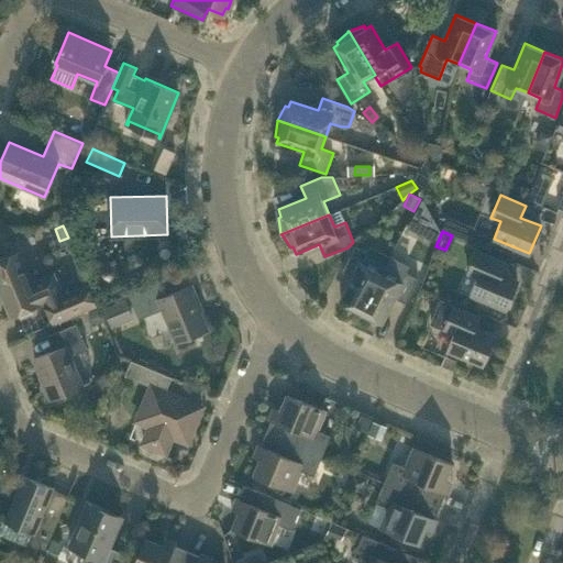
[(354,276),(341,302),(361,312),(382,273),(387,262),(390,256),(371,246),(368,252),(355,245),(343,271),(354,276)]
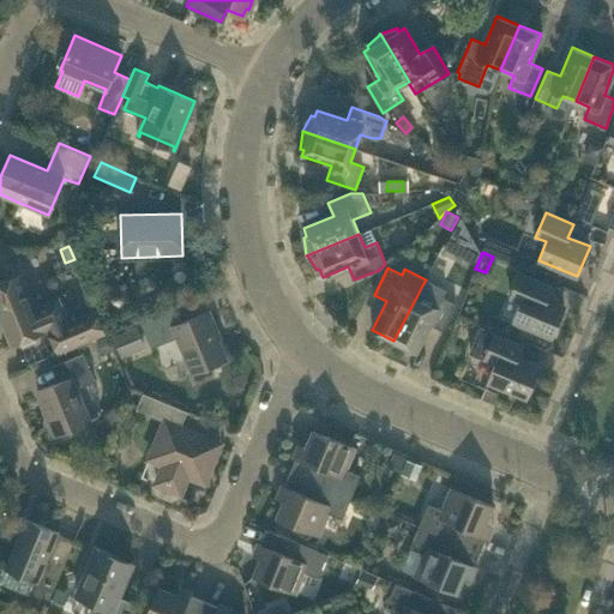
[(542,298),(548,284),(521,272),(510,298),(522,302),(513,320),(553,336),(565,307),(542,298)]
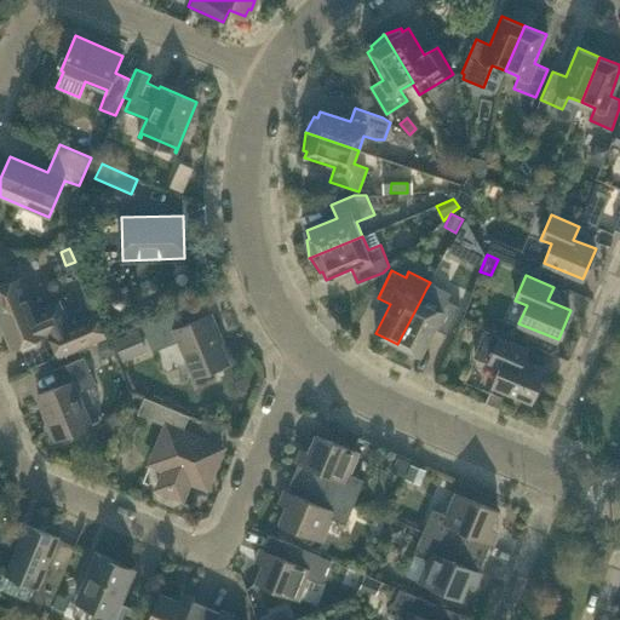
[(55,304),(36,313),(21,276),(0,285),(0,314),(5,326),(3,327),(11,349),(50,333),(59,356),(105,337),(96,314),(63,327),(55,304)]
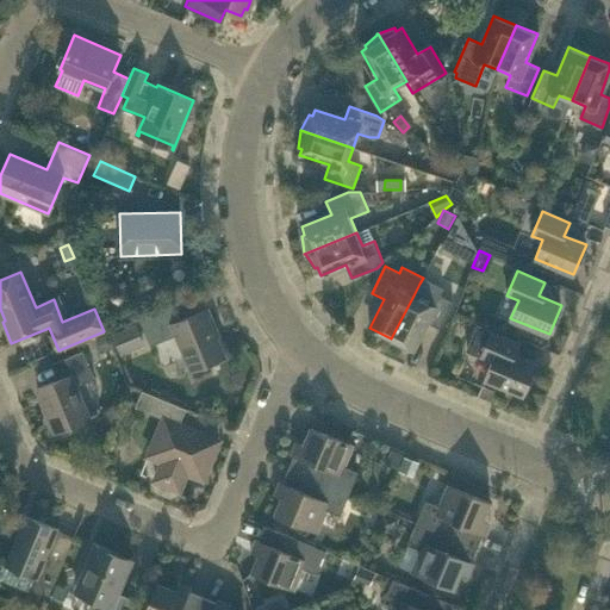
[(414,296),(391,338),(412,349),(427,322),(439,328),(453,302),(440,294),(443,288),(423,278),(419,284),(414,296)]
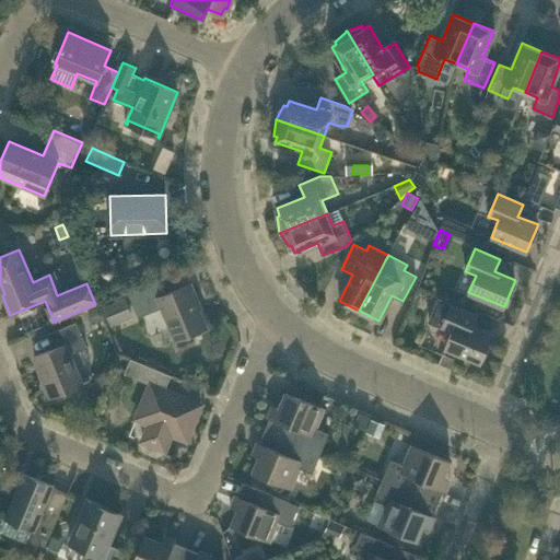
[(191,283),(166,293),(161,279),(128,292),(138,317),(161,307),(175,341),(207,327),(197,302),(198,301),(191,283)]
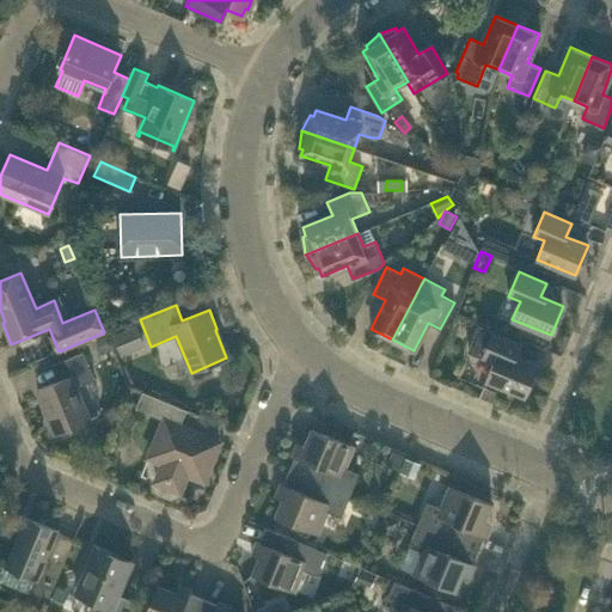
[(146,347),(138,325),(115,334),(124,356),(146,347)]
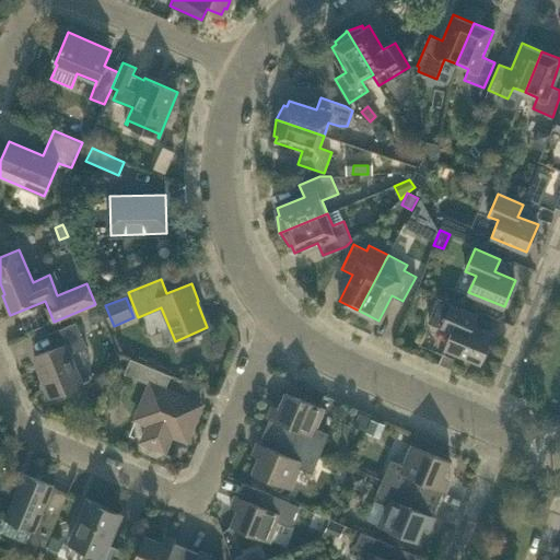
[(471,327),(477,315),(439,299),(429,322),(452,331),(445,348),(480,362),(492,336),(471,327)]
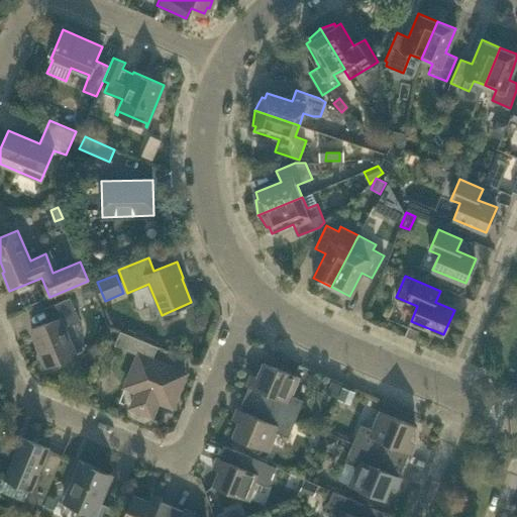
[(87,297),(93,294),(89,284),(83,287),(87,297)]
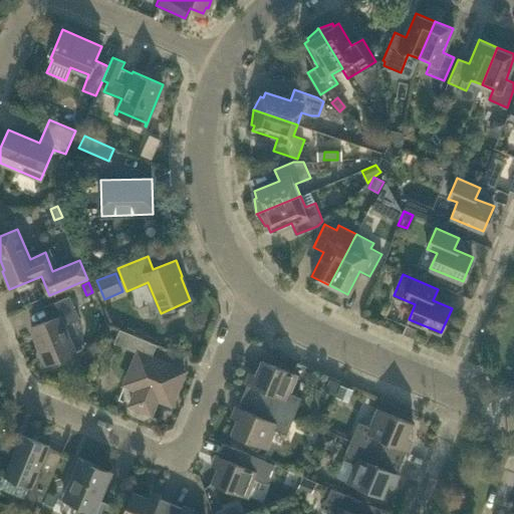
[(64,325),(79,319),(70,295),(44,306),(50,319),(31,327),(46,364),(75,352),(64,325)]
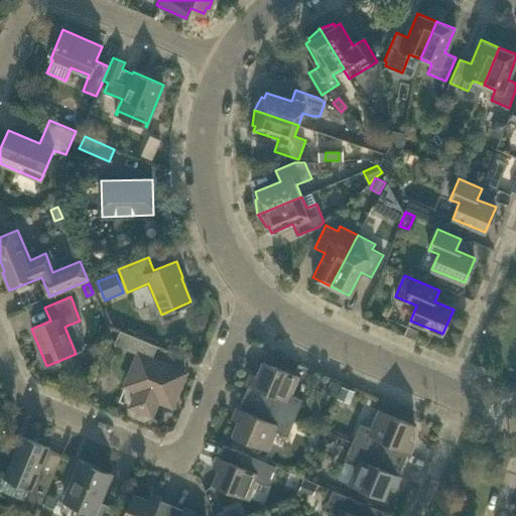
[(152,359),(157,346),(121,330),(115,344),(139,354),(126,385),(138,390),(131,406),(134,407),(133,409),(135,413),(144,417),(148,415),(149,413),(151,414),(158,399),(171,404),(185,373),(152,359)]
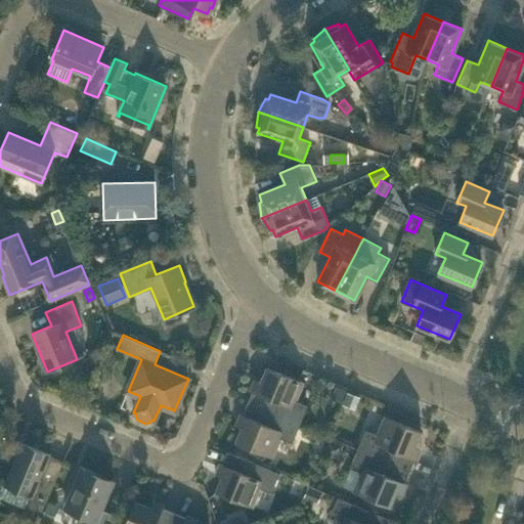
[(296,400),(303,382),(267,366),(258,391),(253,389),(248,402),(300,424),(308,405),(296,400)]
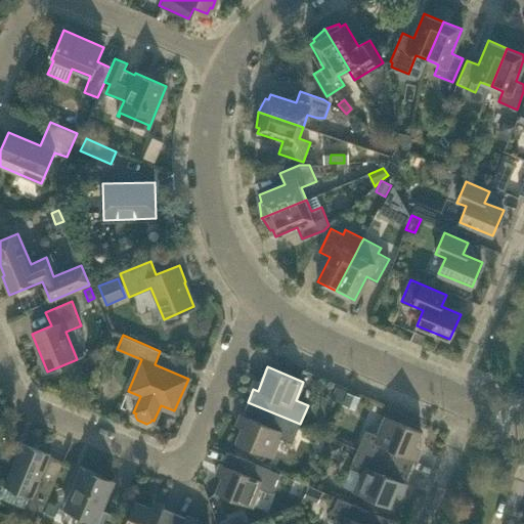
[(340,400),(345,389),(336,385),(331,396),(340,400)]
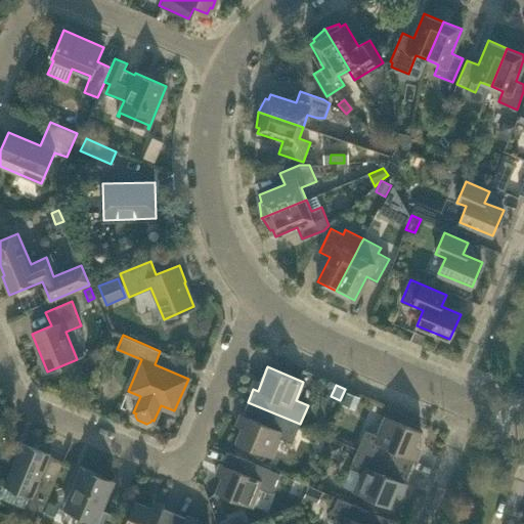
[(293,442),(300,424),(248,402),(243,416),(247,418),(236,441),(272,456),(280,438),(293,442)]
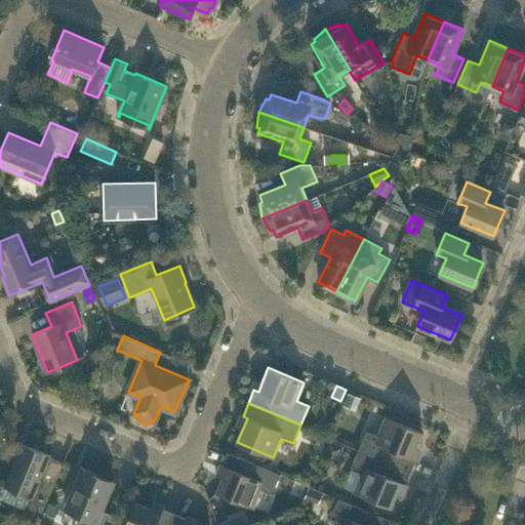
[(412,456),(421,432),(386,417),(378,436),(366,431),(358,449),(410,472),(416,457),(412,456)]
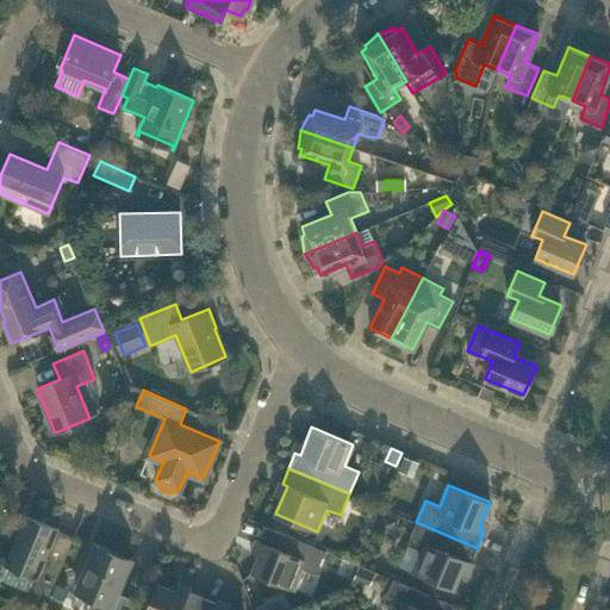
[(56,529),(56,528),(27,516),(8,561),(37,573),(30,589),(49,597),(74,537),(56,529)]
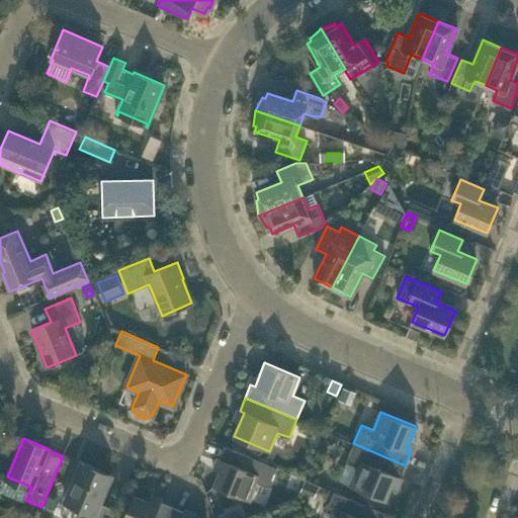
[(400,479),(405,465),(353,443),(346,462),(357,467),(350,485),(385,500),(396,477),(400,479)]
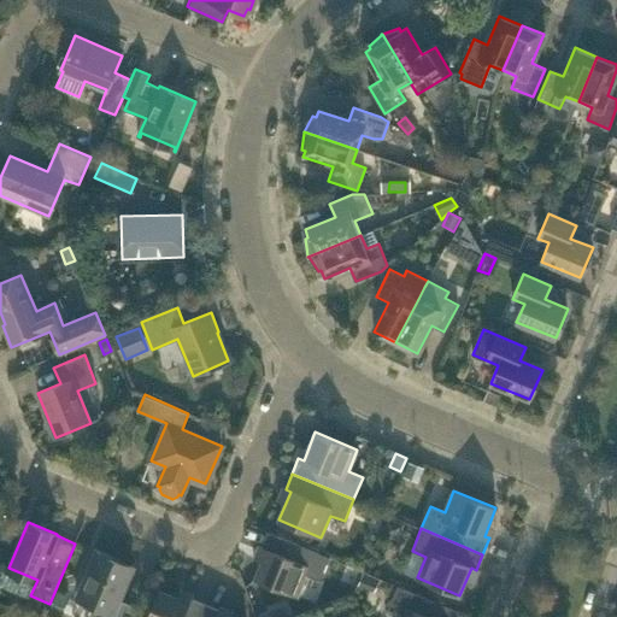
[(321,580),(330,557),(269,532),(262,548),(266,550),(256,579),(298,595),(306,574),(321,580)]
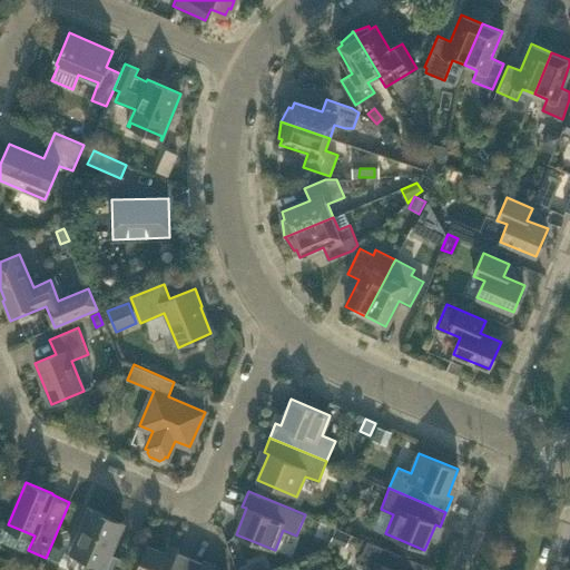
[(90,511),(91,509),(90,509),(71,554),(72,554),(74,552),(97,562),(94,569),(123,569),(127,560),(110,553),(124,522),(123,522),(121,524),(90,511)]
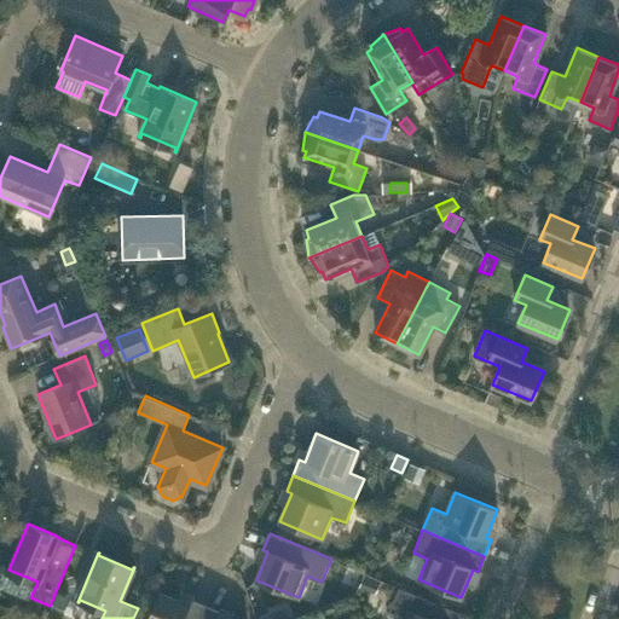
[(457,618),(461,613),(399,588),(389,611),(403,617),(401,618),(457,618)]
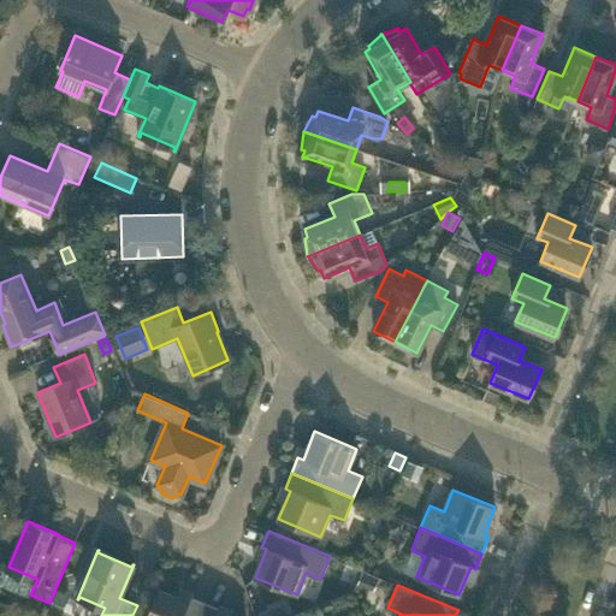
[(188,600),(176,597),(159,590),(148,615),(199,615),(205,603),(189,596),(188,600)]
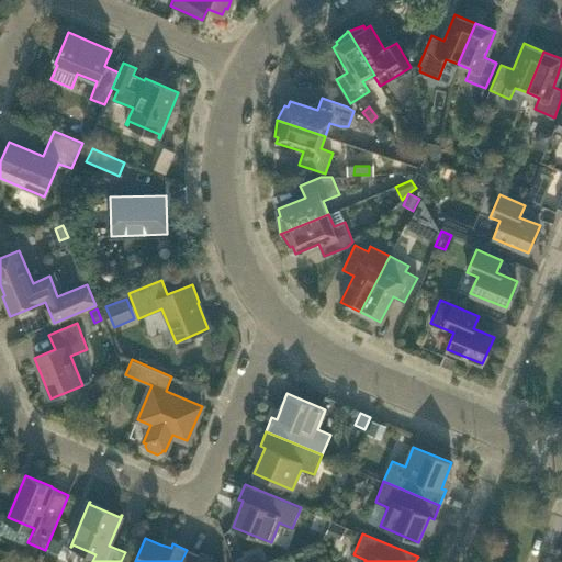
[(51,555),(56,541),(51,539),(46,550),(45,552),(51,555)]
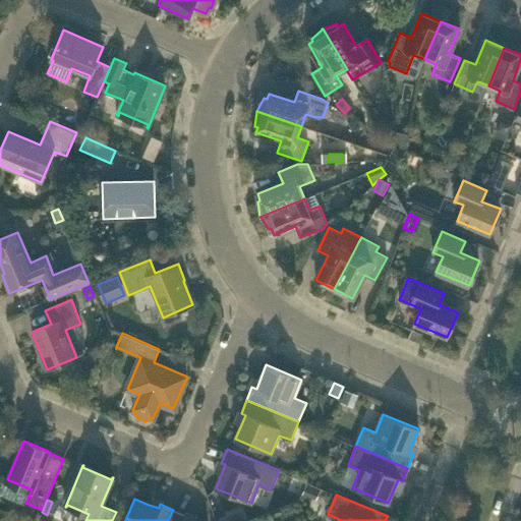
[(217,515),(220,520),(237,520),(232,509),(217,515)]
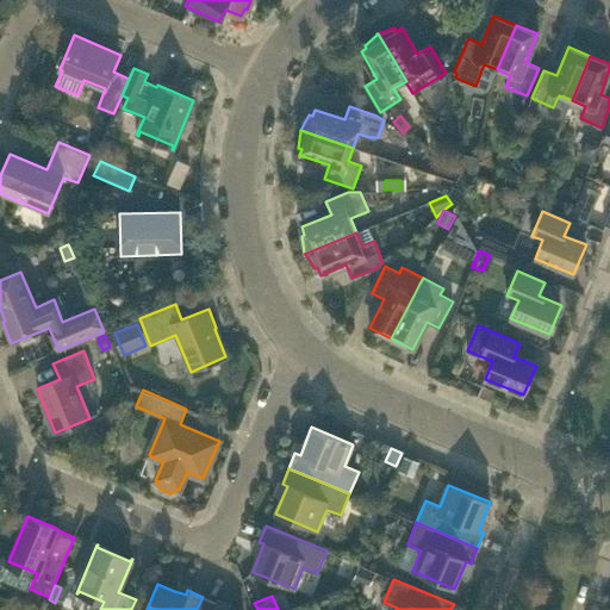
[(219,603),(217,603),(203,597),(197,609),(221,609),(217,608),(219,603)]
